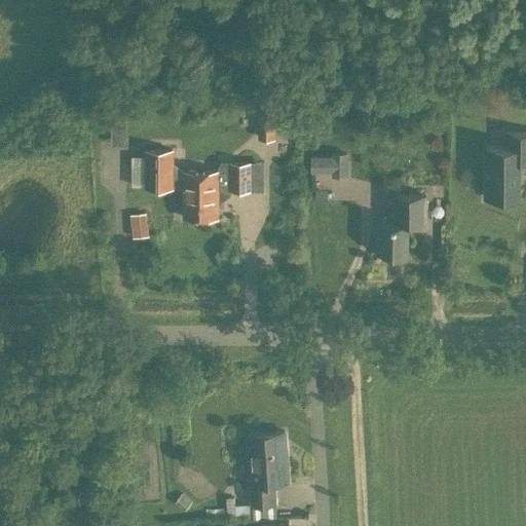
[(258,111),(258,139),(275,138),(275,134),(286,133),(286,111),(258,111)]
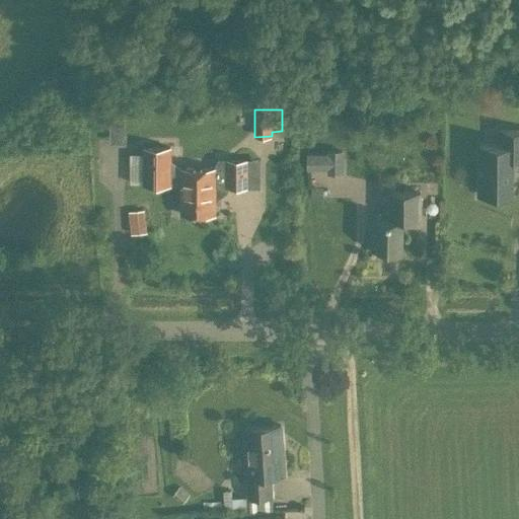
[(109,142),(124,142),(124,119),(109,119),(109,142)]
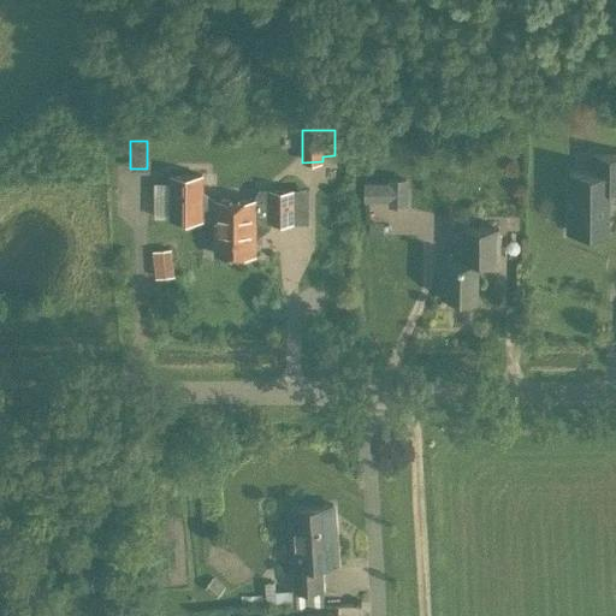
[(610,201),(615,201),(615,200),(615,153),(590,154),(590,170),(567,170),(567,230),(610,230),(610,201)]
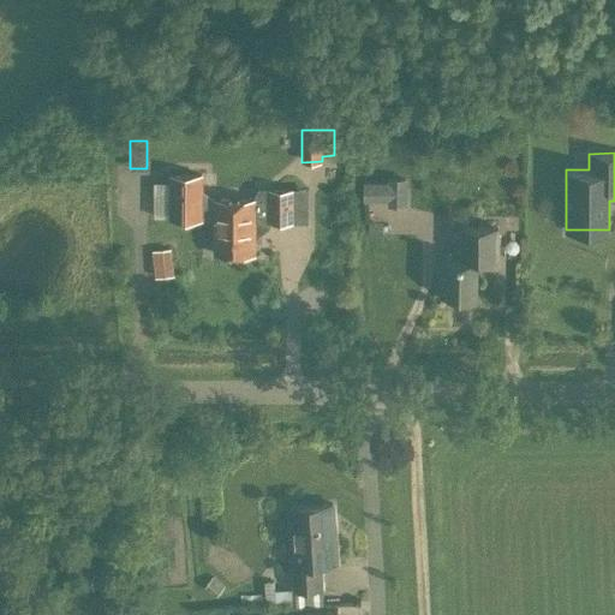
[(387,206),(407,207),(407,174),(383,174),(383,180),(364,180),(363,201),(387,201),(387,206)]
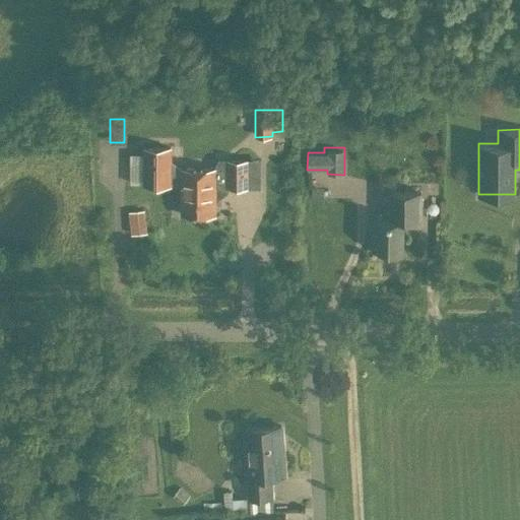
[(180,167),(169,159),(169,148),(143,149),(144,185),(169,185),(169,183),(181,183),(181,214),(214,214),(214,198),(219,198),(228,192),(228,188),(260,188),(260,159),(225,159),(225,168),(214,168),(214,169),(181,169),(181,170),(180,170),(180,167)]
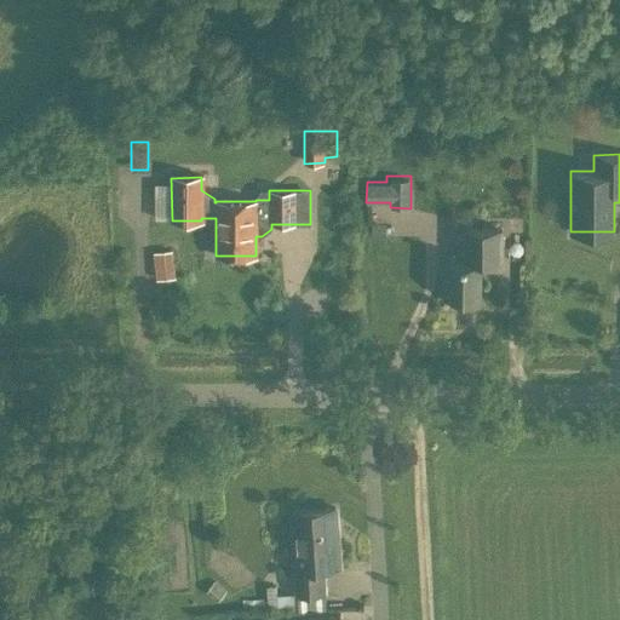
[(371,223),(371,237),(388,237),(388,227),(385,227),(385,223),(371,223)]
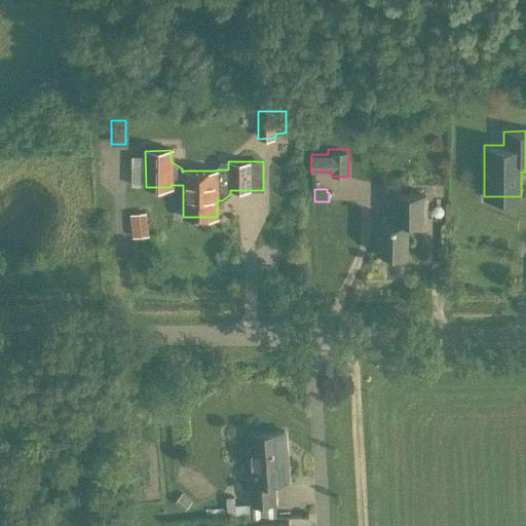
[(393,259),(393,253),(407,254),(407,222),(425,222),(425,194),(395,194),(393,221),(377,220),(376,253),(380,253),(380,258),(393,259)]
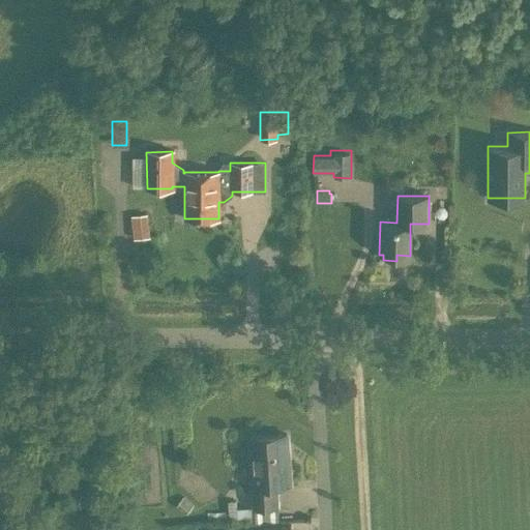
[(134,240),(149,238),(147,214),(130,216),(134,240)]
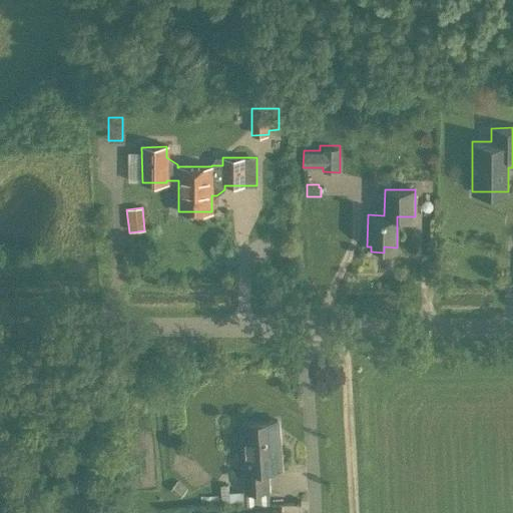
[(271,491),(269,469),(281,469),(278,421),(240,424),(244,471),(241,471),(243,493),(245,493),(247,507),(270,505),(268,491),(271,491)]
